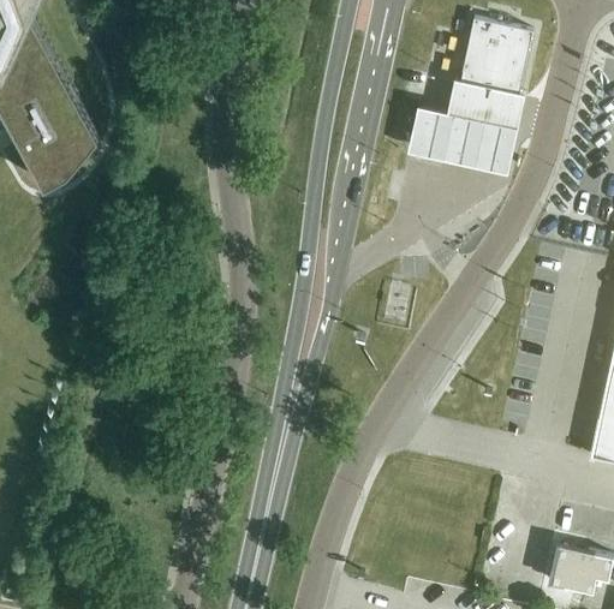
[(0,107),(21,145),(45,189),(69,175),(99,138),(24,1),(24,0),(0,0),(0,107)]
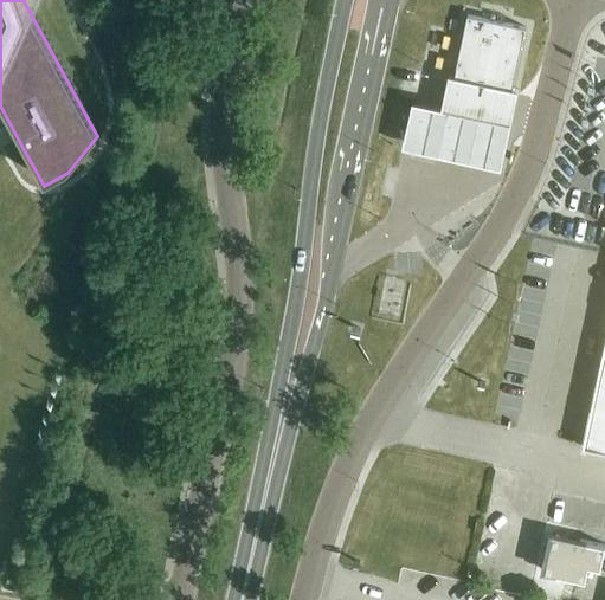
[(467,21),(452,84),(510,97),(525,34),(467,21)]
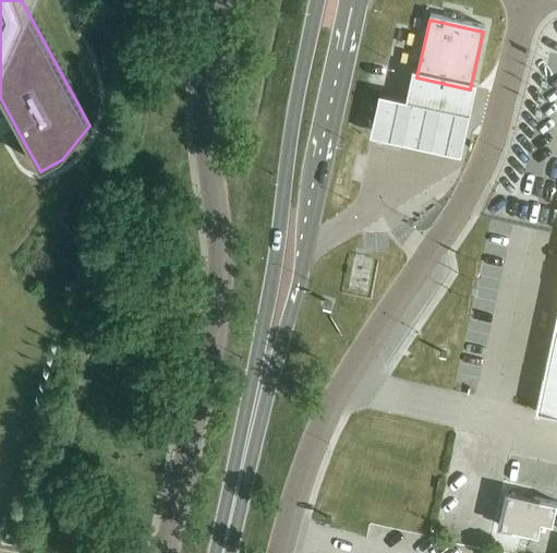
[(406,104),(378,97),(368,143),(461,160),(476,87),(472,86),(419,74),(412,73),(406,104)]
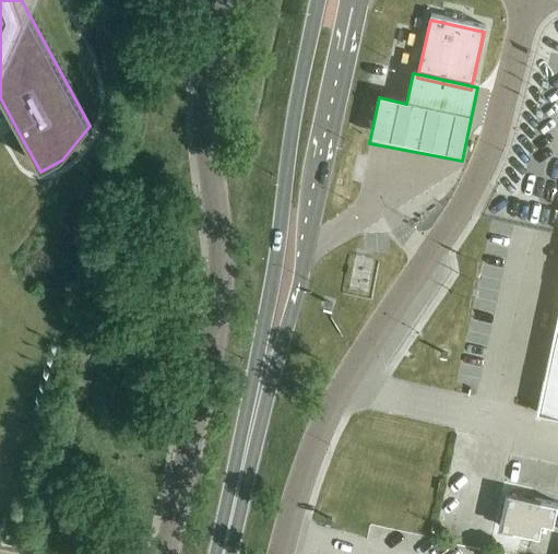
[(557,318),(537,419),(557,422),(557,318)]
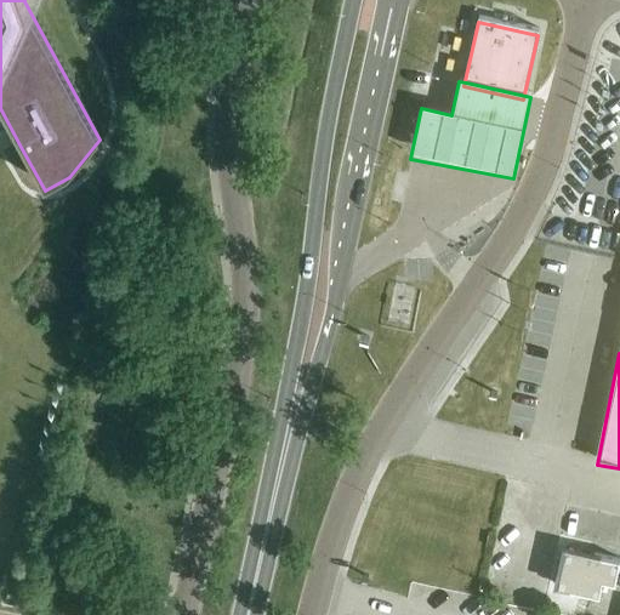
[(558,571),(553,591),(598,601),(602,586),(614,588),(619,565),(564,553),(561,573),(558,571)]
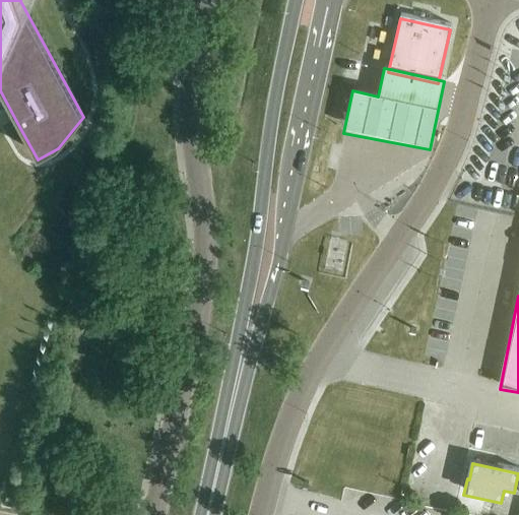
All buildings are outlined.
